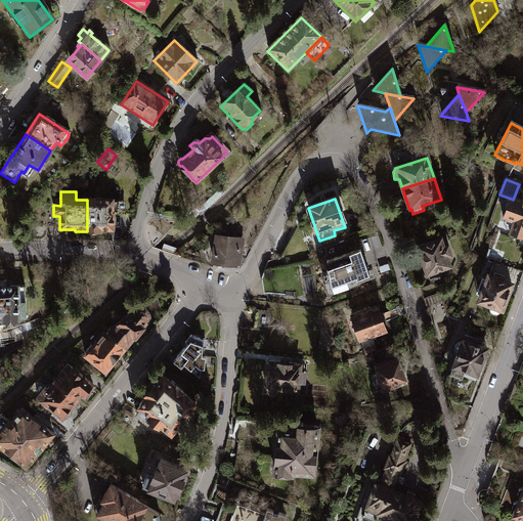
[(513,200),(511,199),(510,201),(506,202),(504,208),(506,211),(503,219),(505,220),(503,225),(506,229),(510,231),(509,233),(512,234),(515,239),(521,237),(522,239),(522,200),(521,203),(513,200)]
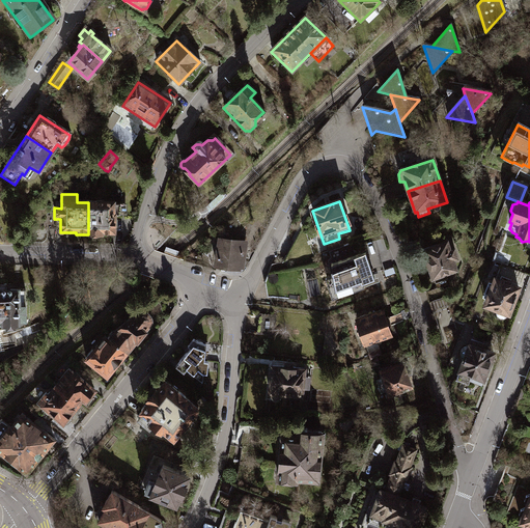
[(112,202),(88,202),(88,234),(101,234),(101,232),(113,232),(113,217),(119,217),(120,205),(112,205),(112,202)]
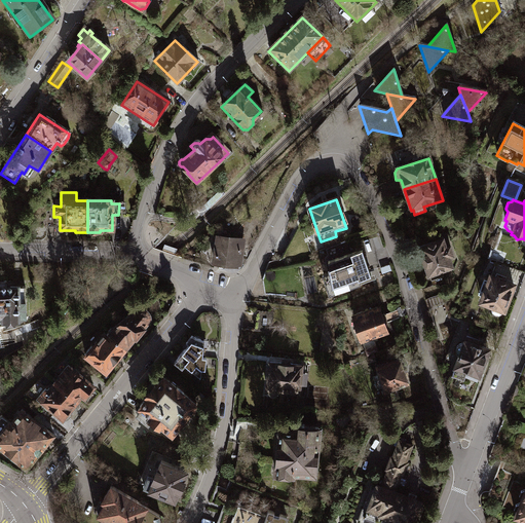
[(238,243),(217,239),(213,265),(235,268),(238,243)]
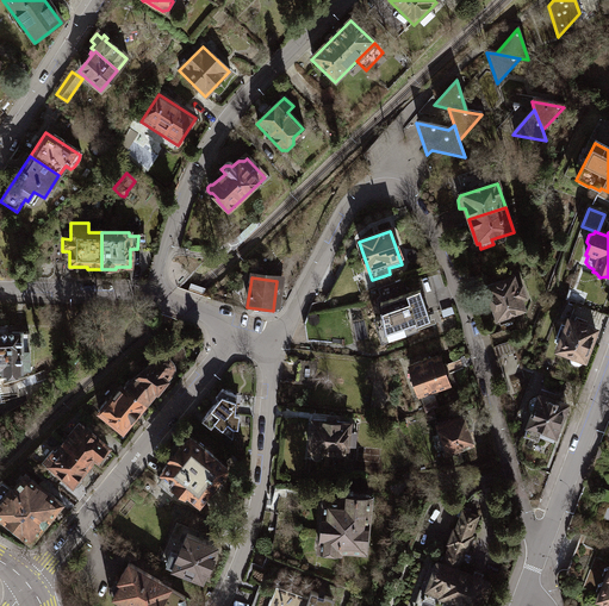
[(389,277),(373,281),(376,289),(391,286),(389,277)]
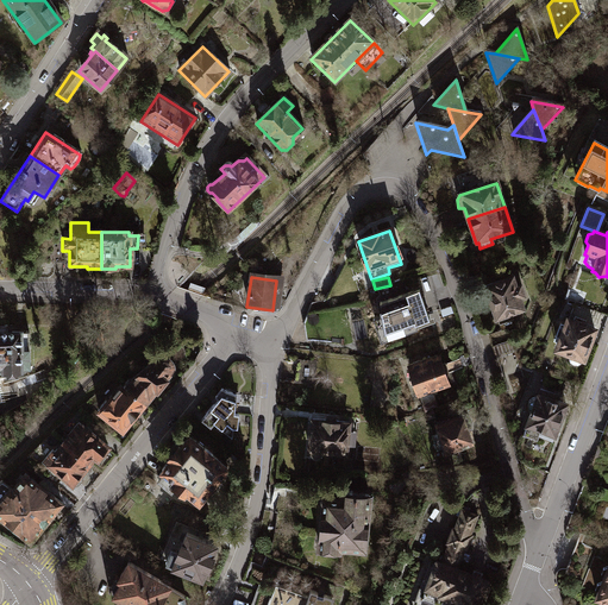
[(512,279),(486,288),(483,291),(487,300),(490,301),(496,320),(497,320),(500,326),(512,321),(511,315),(522,312),(519,298),(522,297),(519,288),(515,289),(512,279)]
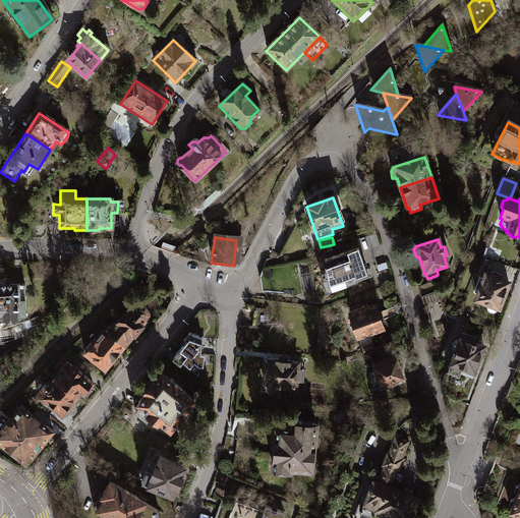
[(357,249),(324,262),(330,293),(356,284),(354,280),(366,276),(357,249)]
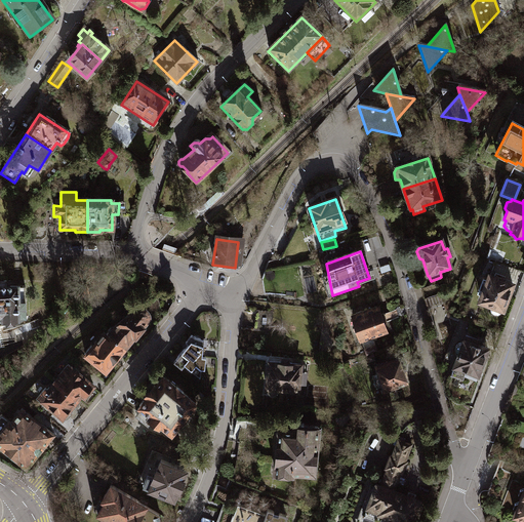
[(511,286),(488,278),(479,303),(489,307),(489,310),(490,314),(494,316),(497,316),(500,314),(502,311),(511,286)]
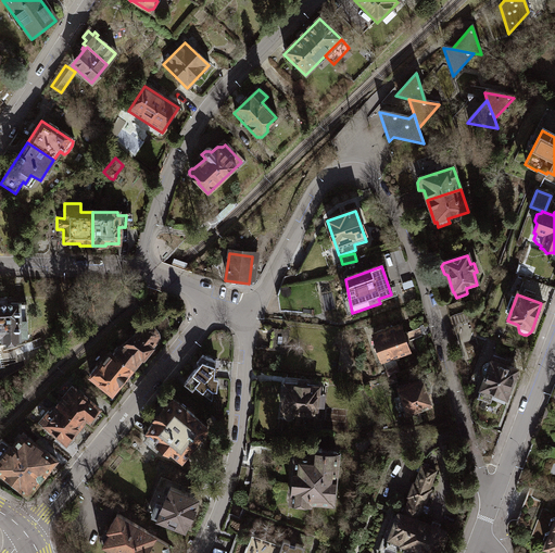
[(161,298),(152,308),(166,317),(174,309),(161,298)]
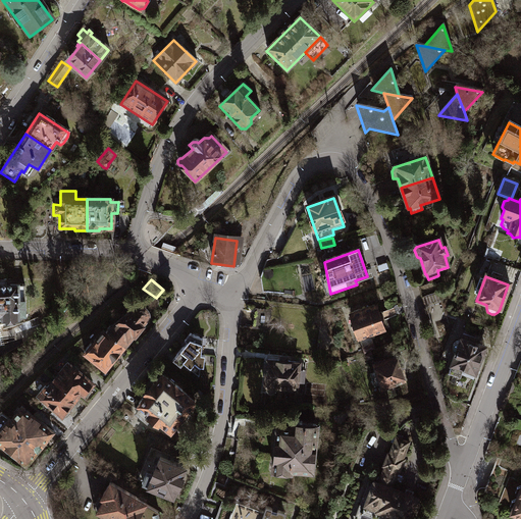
[(311,279),(303,281),(305,291),(313,290),(311,279)]
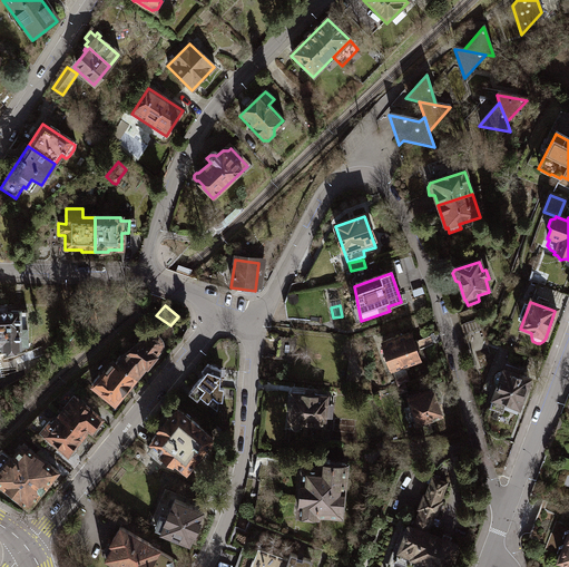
[(7,306),(0,306),(0,348),(27,346),(26,313),(7,314),(7,306)]
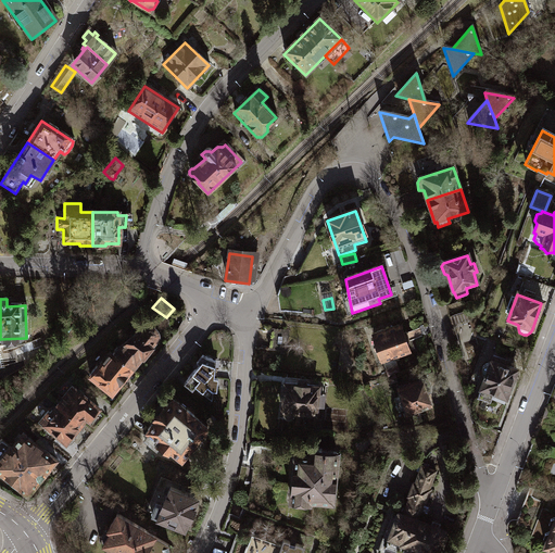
[(399,326),(369,336),(378,364),(382,363),(387,377),(398,374),(394,363),(399,362),(398,359),(410,354),(405,344),(407,343),(404,336),(403,336),(399,326)]
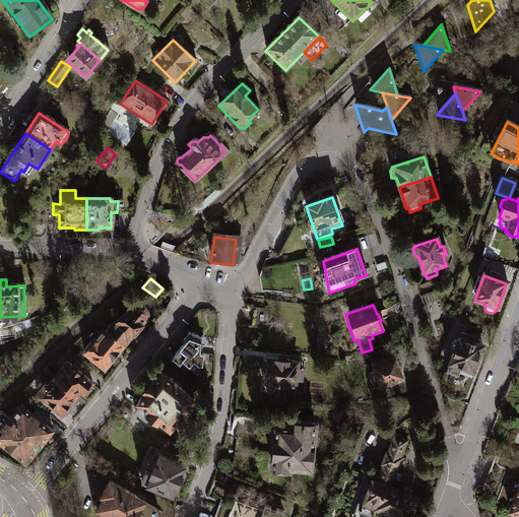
[(112,326),(107,332),(123,345),(144,320),(145,317),(145,313),(143,310),(140,308),(137,308),(133,308),(129,313),(127,313),(112,326)]
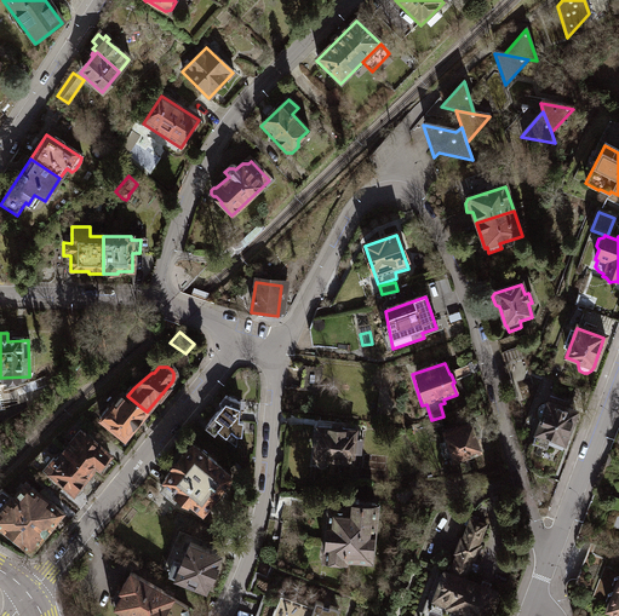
[(112,406),(99,419),(124,441),(147,412),(127,396),(126,393),(114,408),(112,406)]
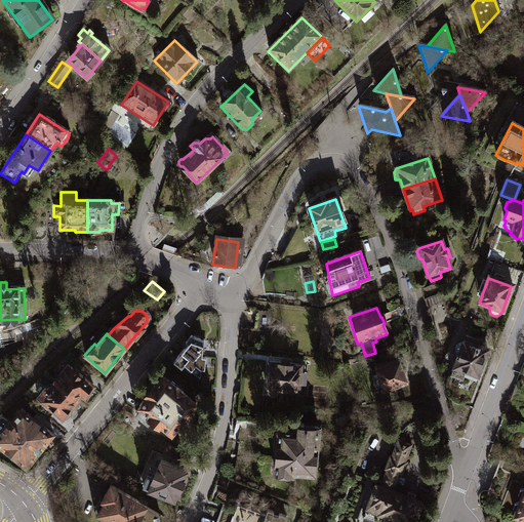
[(182,354),(173,363),(183,371),(186,367),(199,378),(200,370),(204,370),(204,358),(201,358),(202,351),(203,343),(195,339),(191,335),(185,344),(188,346),(182,354)]
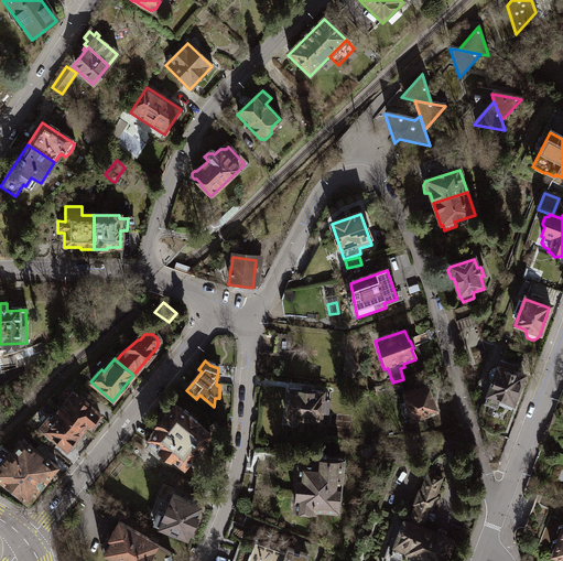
[(509,367),(500,363),(497,371),(494,371),(490,373),(488,375),(488,379),(489,383),(491,384),(484,406),(497,410),(499,406),(510,410),(523,378),(507,371),(509,367)]
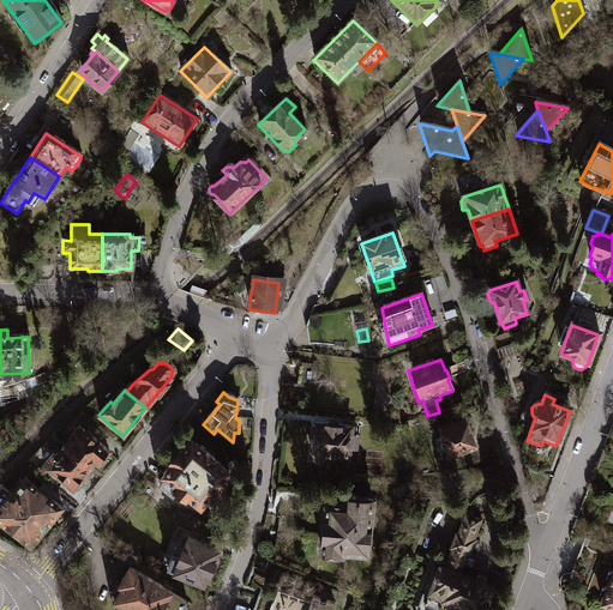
[(466,422),(440,432),(450,458),(475,450),(466,422)]
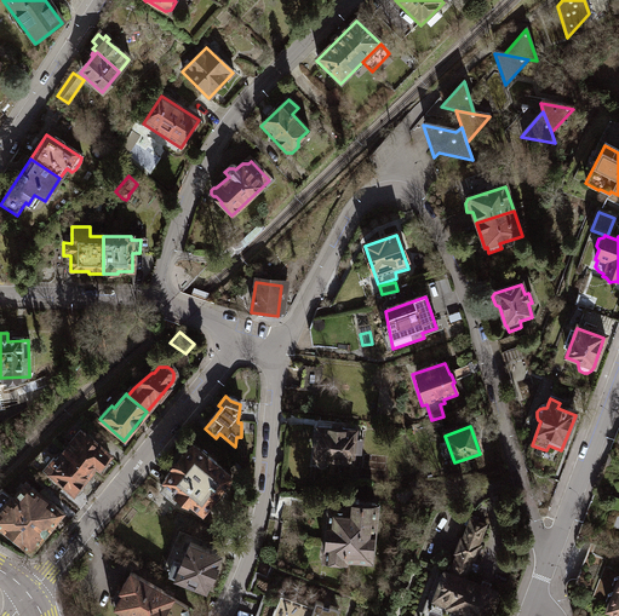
[(354,432),(317,429),(314,464),(317,467),(322,468),(325,465),(326,461),(350,464),(354,432)]
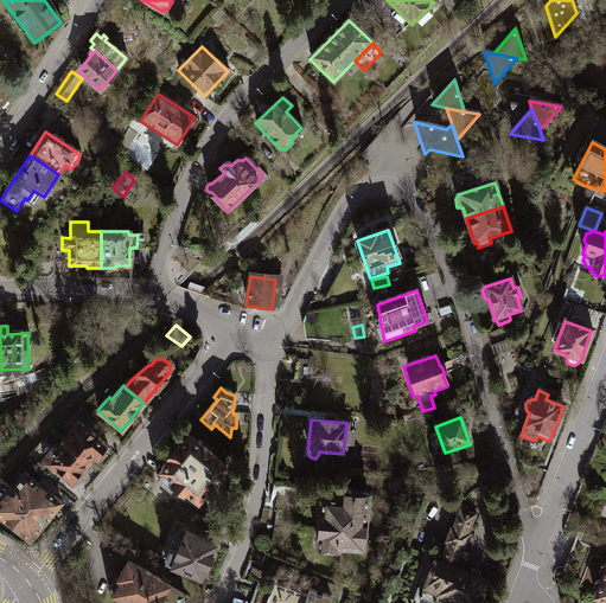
[(61,443),(64,447),(87,464),(93,457),(96,460),(107,447),(77,423),(61,443)]
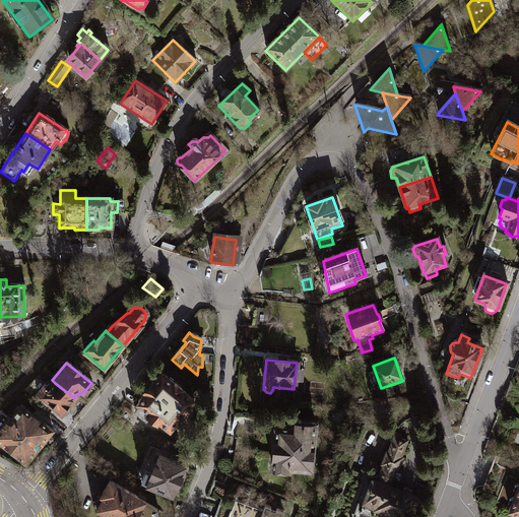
[(138,404),(134,410),(145,419),(149,415),(157,423),(158,422),(170,431),(178,419),(180,422),(186,413),(184,411),(193,401),(180,391),(181,389),(174,383),(173,385),(160,375),(153,384),(152,383),(136,403),(138,404)]
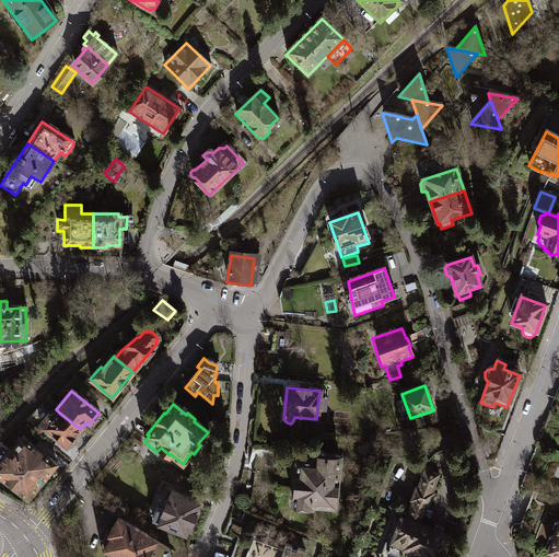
[(47,417),(39,427),(66,448),(70,448),(73,444),(73,440),(72,439),(80,429),(59,413),(55,418),(51,416),(49,418),(47,417)]
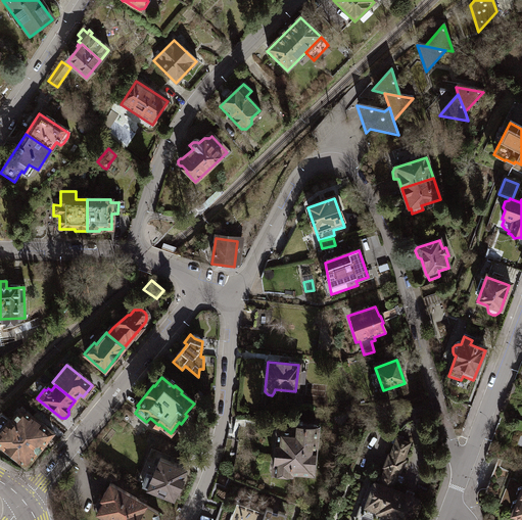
[(1,416),(0,416),(0,445),(26,467),(52,434),(20,410),(10,423),(1,416)]
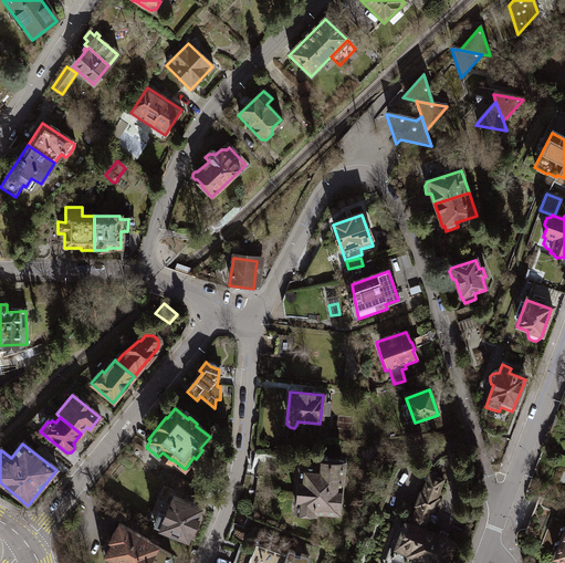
[(311,466),(301,465),(295,511),(314,513),(315,510),(336,512),(342,462),(327,461),(327,459),(316,458),(316,460),(312,459),(311,466)]
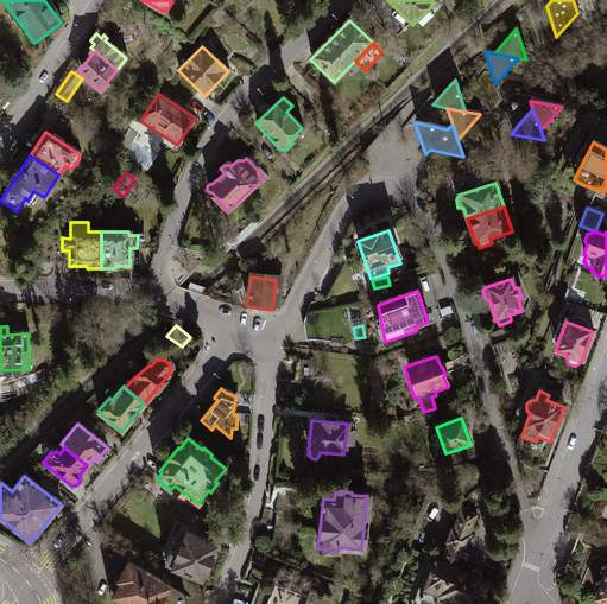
[(460,512),(453,532),(469,538),(476,517),(460,512)]
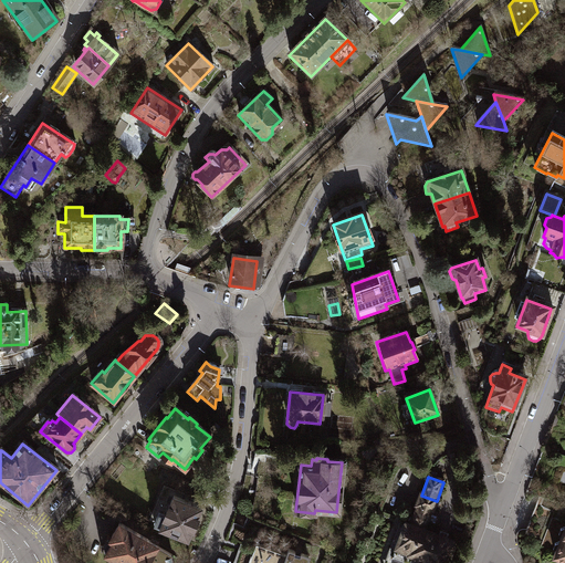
[(163,488),(149,521),(153,522),(153,524),(187,539),(200,508),(187,502),(188,499),(163,488)]
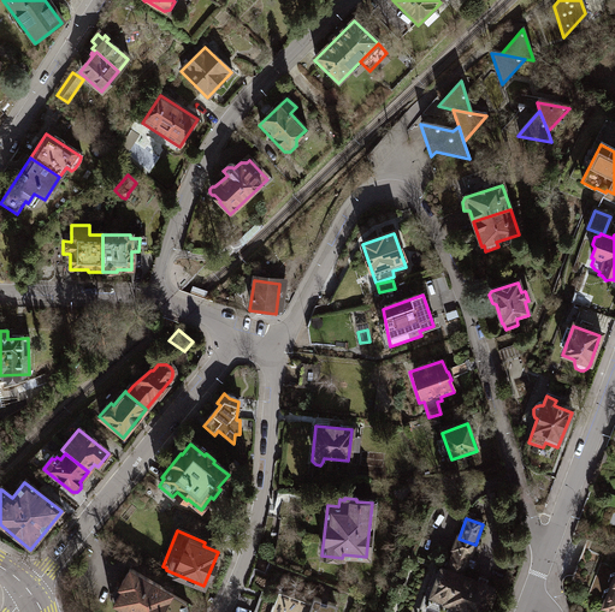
[(475,545),(459,539),(445,572),(441,571),(429,602),(444,608),(445,605),(462,611),(482,611),(485,602),(489,604),(492,595),(489,594),(490,590),(460,578),(468,557),(469,558),(475,545)]
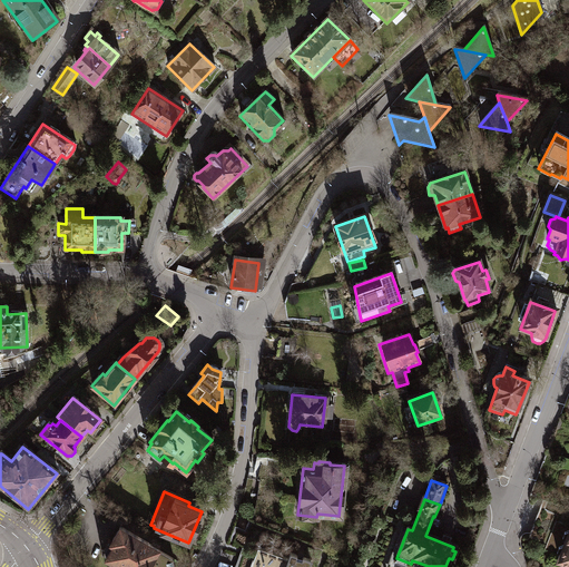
[(176,566),(177,565),(156,553),(157,550),(119,529),(111,544),(107,541),(100,554),(107,557),(106,559),(118,566),(176,566)]
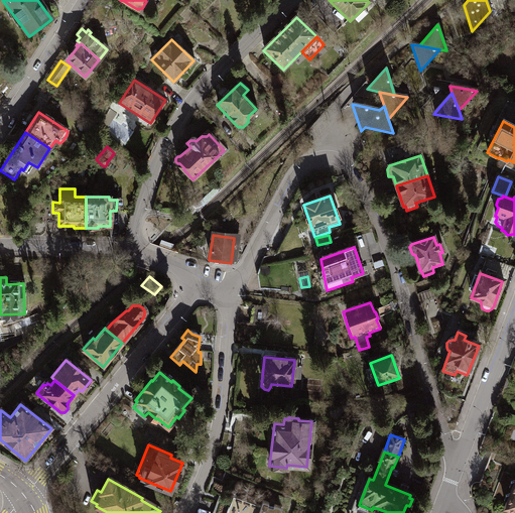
[(514,482),(510,484),(509,489),(511,493),(510,496),(505,497),(503,502),(506,507),(505,510),(511,512),(514,512),(514,482)]
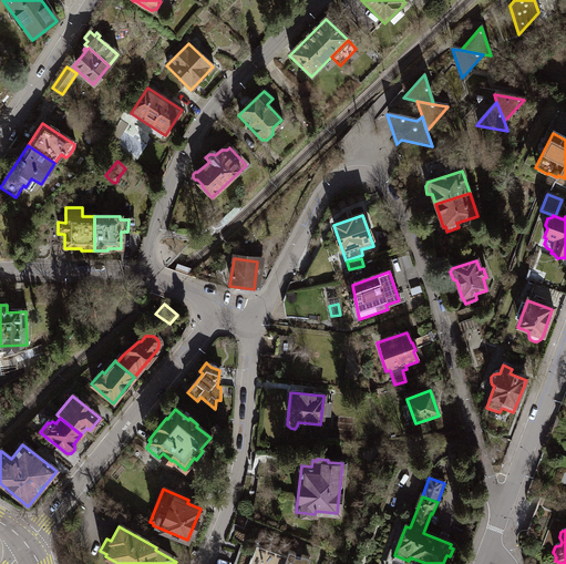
[(285,557),(256,546),(249,563),(308,563),(309,561),(287,552),(285,557)]
